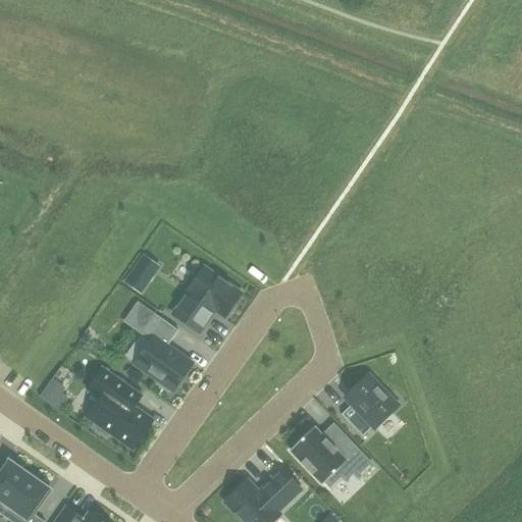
[(159,265),(146,257),(127,283),(141,293),(159,265)]
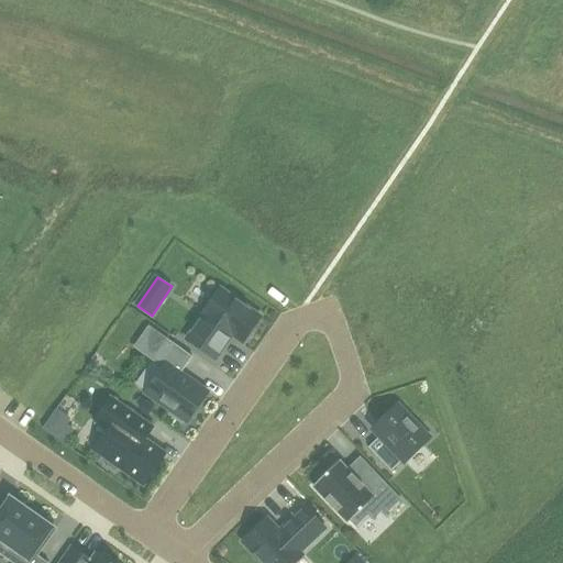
[(195,327),(186,340),(213,360),(228,341),(225,340),(229,334),(242,343),(261,317),(219,288),(200,315),(211,322),(203,332),(195,327)]
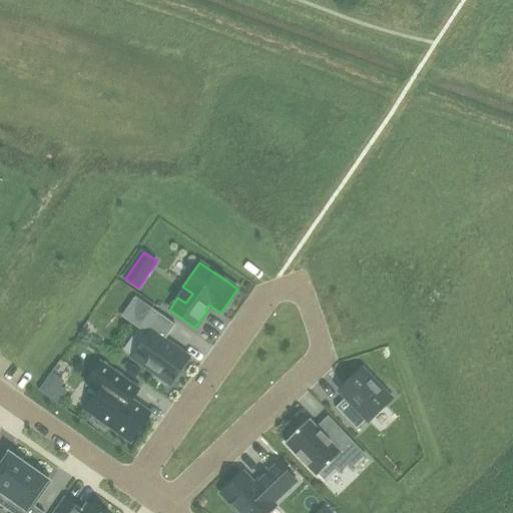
[(147,335),(131,358),(155,375),(154,378),(164,385),(166,383),(169,385),(189,358),(164,340),(174,325),(151,309),(139,325),(149,332),(147,335)]
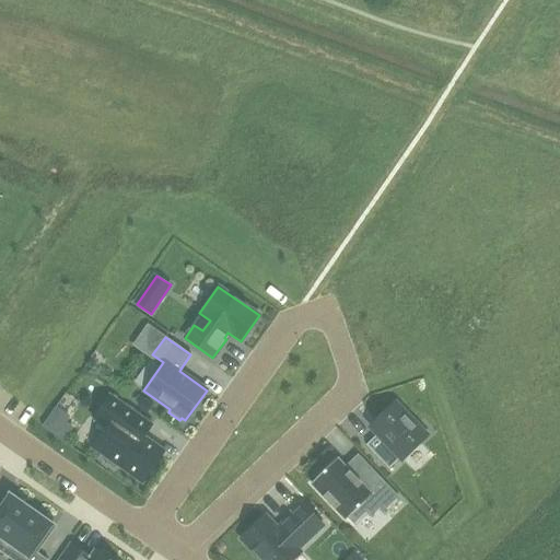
[(106,429),(92,447),(101,454),(97,458),(114,469),(117,465),(141,482),(163,451),(142,436),(151,424),(109,395),(92,419),(106,429)]
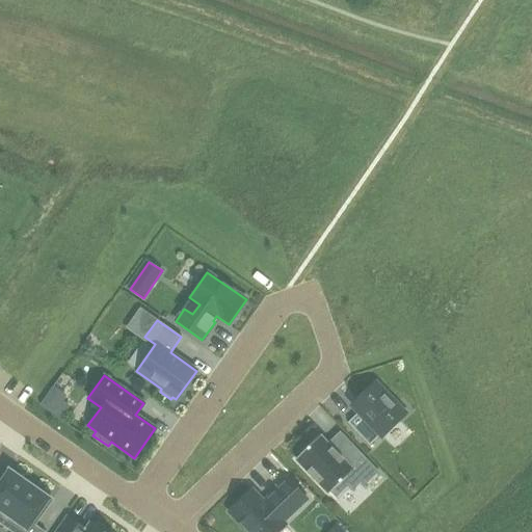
[(357,413),(347,423),(369,446),(379,435),(381,437),(400,420),(397,417),(403,410),(375,381),(366,391),(366,392),(358,399),(362,403),(355,409),(357,413)]
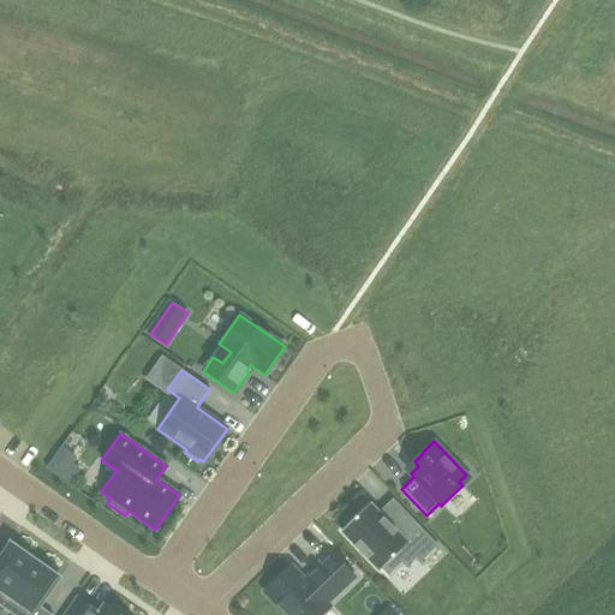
[(393,530),(369,505),(341,531),(382,573),(384,571),(390,578),(400,568),(400,556),(410,548),(424,561),(441,544),(412,513),(393,530)]
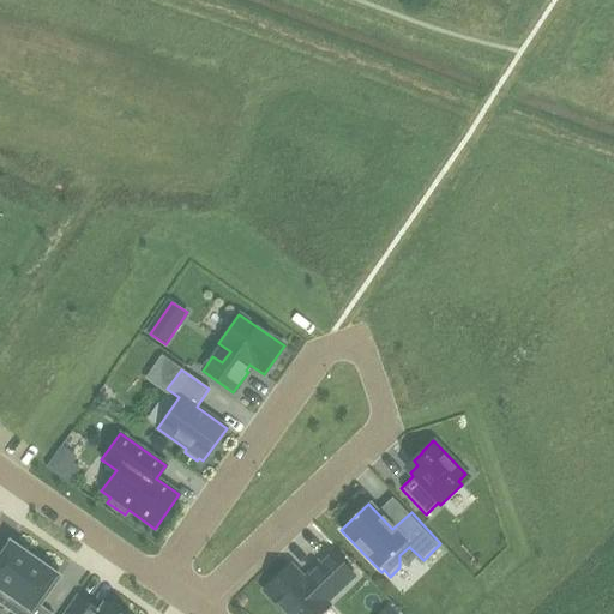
[(0,605),(1,606),(34,559),(8,541),(0,552),(0,605)]
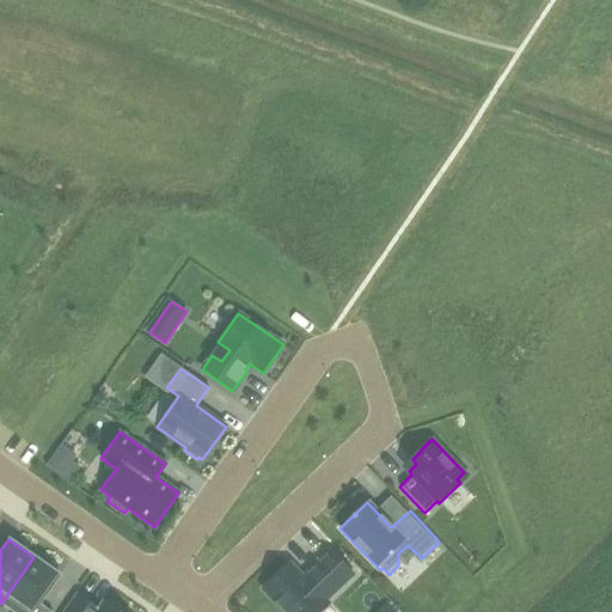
[(288,564),(264,588),(286,611),(319,611),(328,605),(324,601),(353,574),(330,551),(301,579),(288,564)]
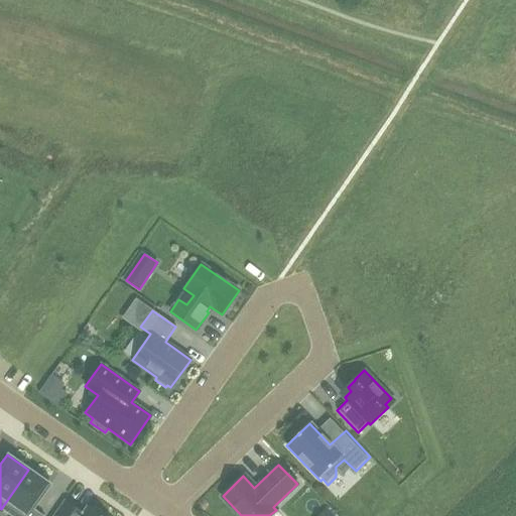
[(28,470),(1,509),(10,515),(43,515),(33,509),(49,485),(28,470)]
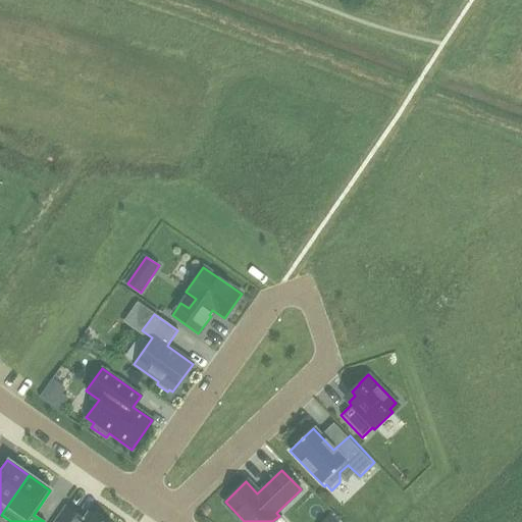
[(66,507),(55,521),(102,521),(90,513),(85,519),(66,507)]
